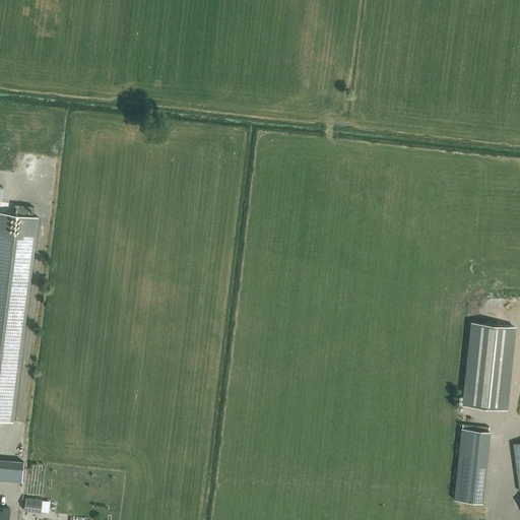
[(38,217),(0,212),(0,419),(12,421),(38,217)]
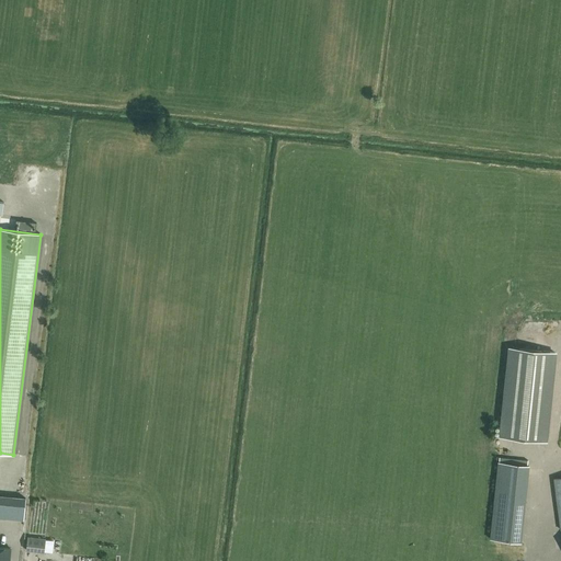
[(546,441),(554,353),(510,347),(501,436),(546,441)]
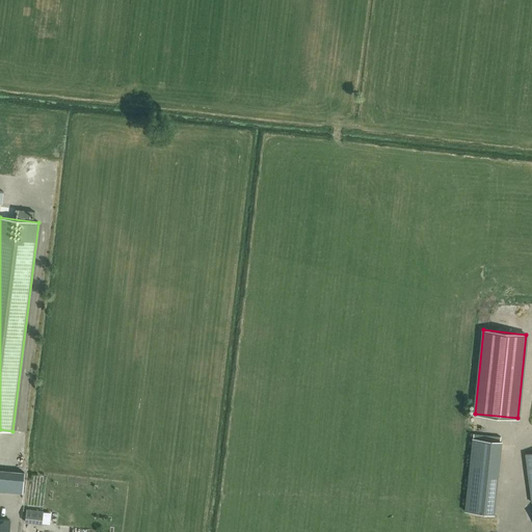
[(502,443),(475,440),(467,512),(494,515),(502,443)]
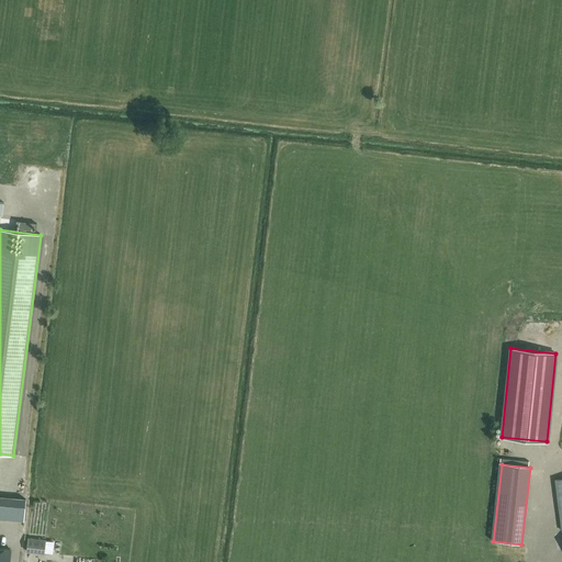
[(25,498),(0,496),(0,518),(23,521),(25,498)]
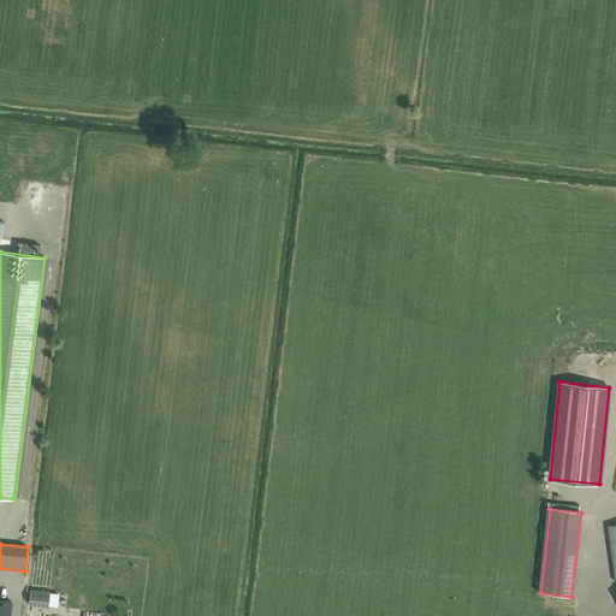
[(80,568),(81,557),(71,556),(70,567),(80,568)]
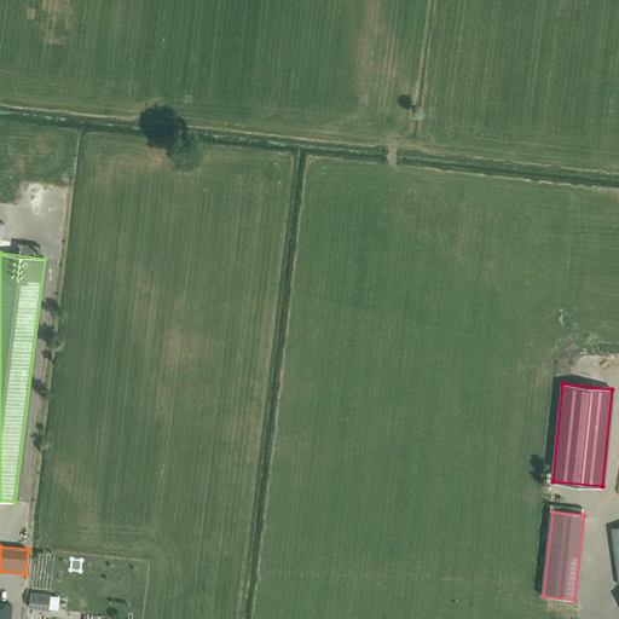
[(48,609),(51,594),(30,593),(29,608),(48,609)]
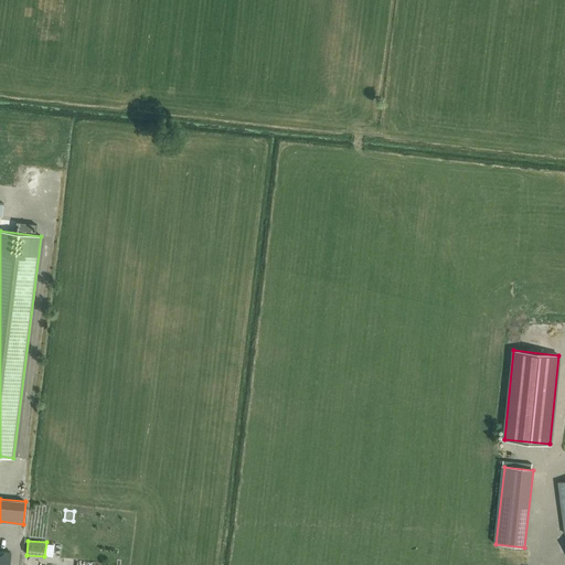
[(0,564),(9,564),(10,552),(0,551),(0,564)]
